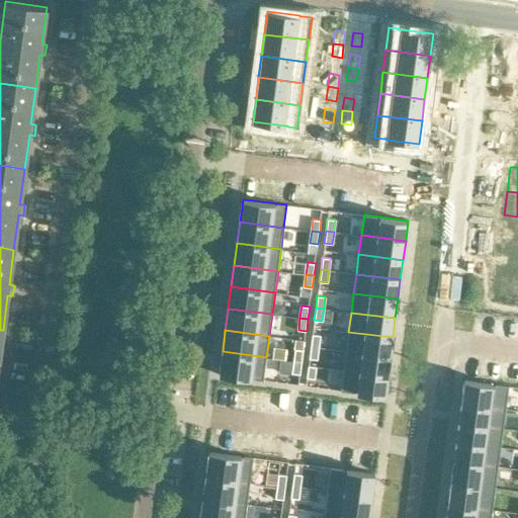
[(348,332),(346,351),(390,356),(393,337),(348,332)]
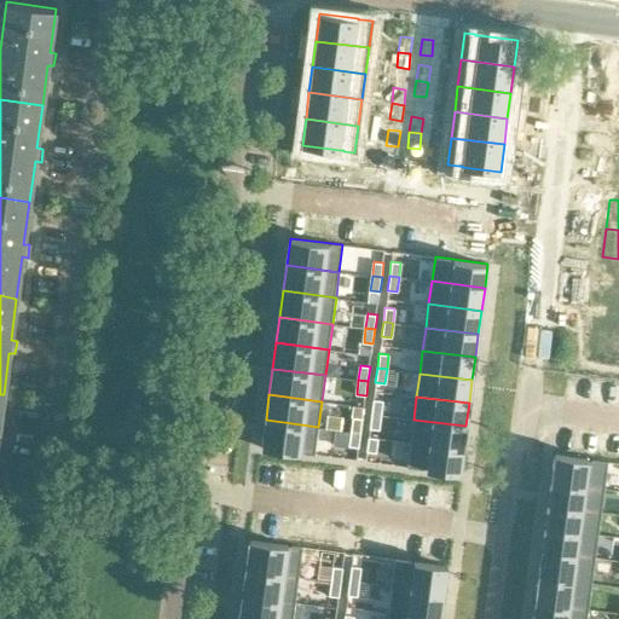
[(372,399),(371,414),(381,415),(382,400),(372,399)]
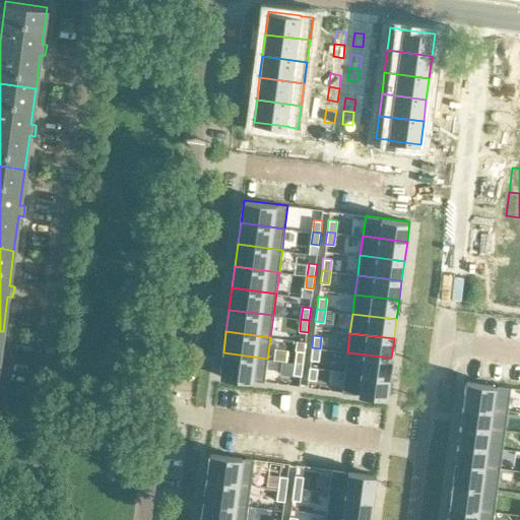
[(312,347),(310,360),(318,361),(320,348),(312,347)]
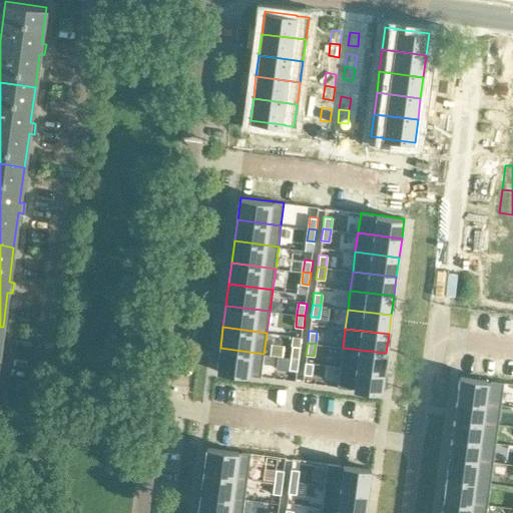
[(293,346),(292,358),(300,359),(301,347),(293,346)]
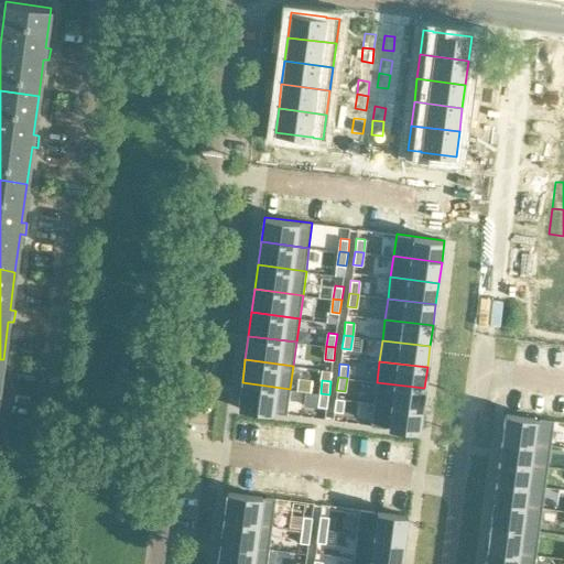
[(242,382),(239,408),(286,414),(290,389),(242,382)]
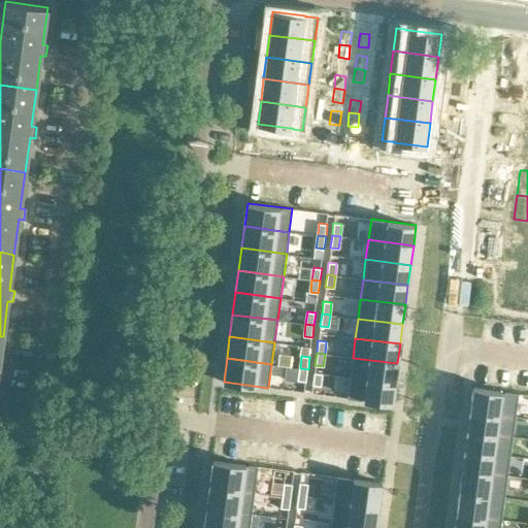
[(353,358),(350,377),(395,383),(397,363),(353,358)]
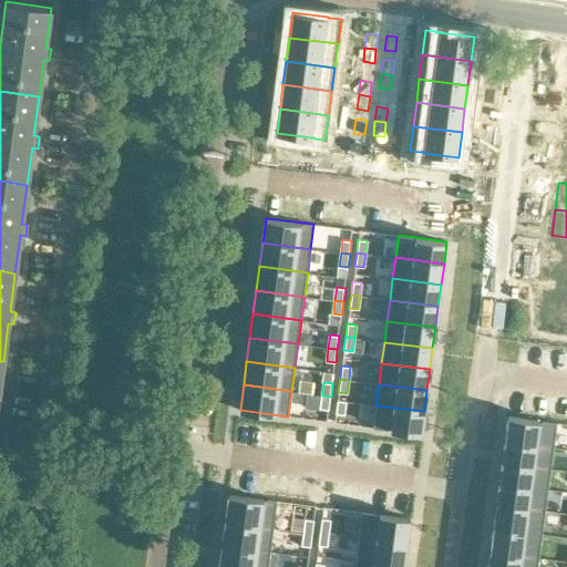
[(322,395),(320,409),(329,410),(331,397),(322,395)]
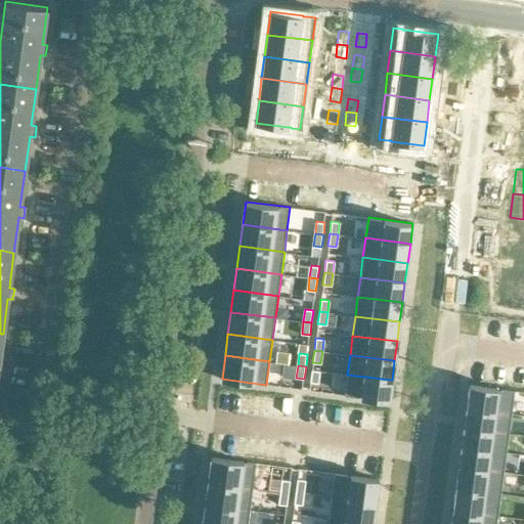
[(311,370),(309,382),(317,384),(319,372),(311,370)]
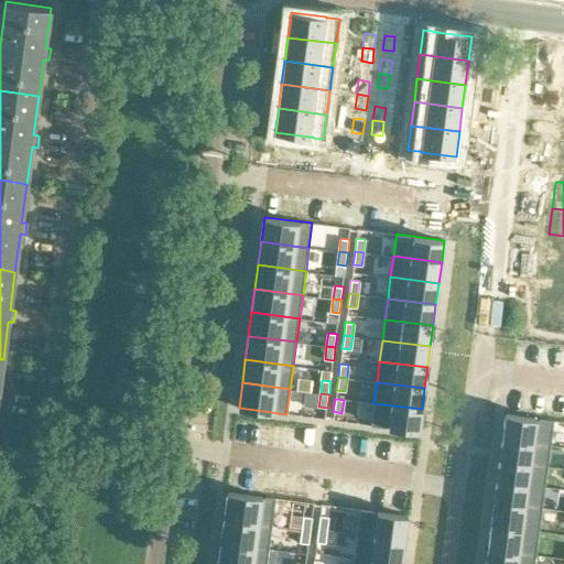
[(373,403),(371,425),(419,432),(422,409),(373,403)]
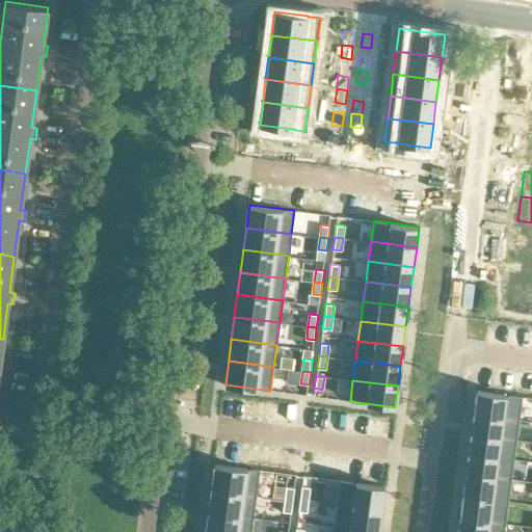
[(477,391),(474,414),(520,420),(523,397),(477,391)]
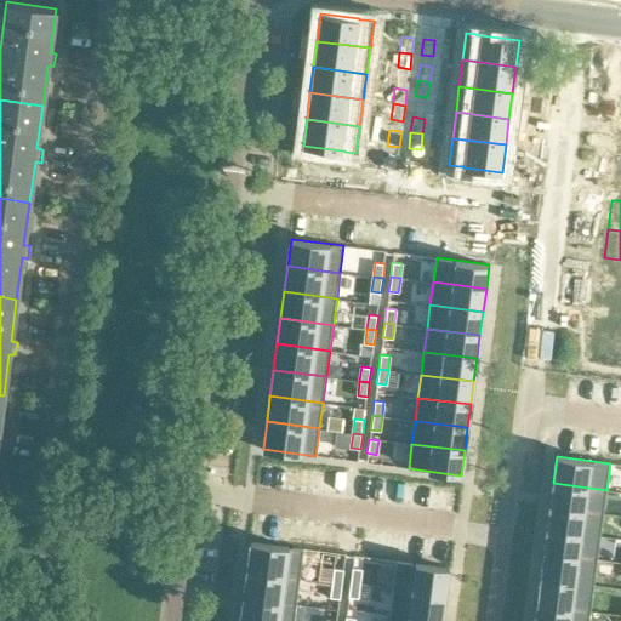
[(553,483),(550,506),(603,513),(607,490),(553,483)]
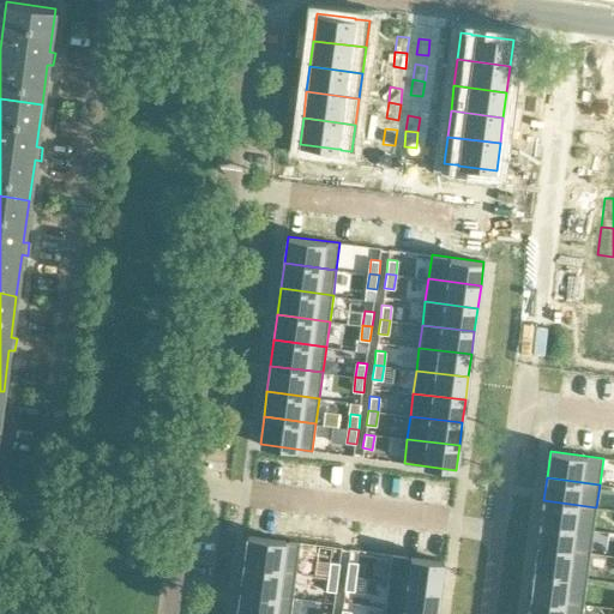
[(543,500),(541,523),(594,530),(596,507),(543,500)]
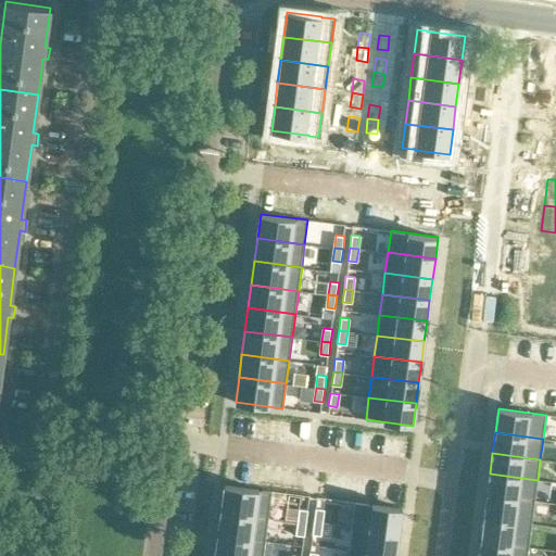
[(490,474),(487,494),(534,501),(538,480),(490,474)]
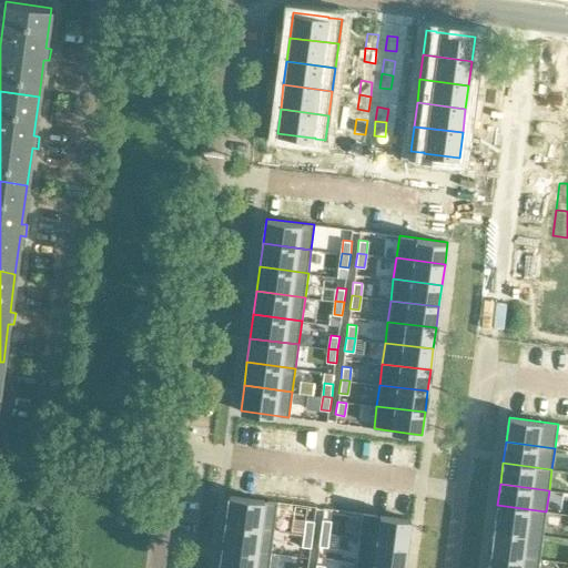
[(229,495),(225,523),(274,529),(277,501),(229,495)]
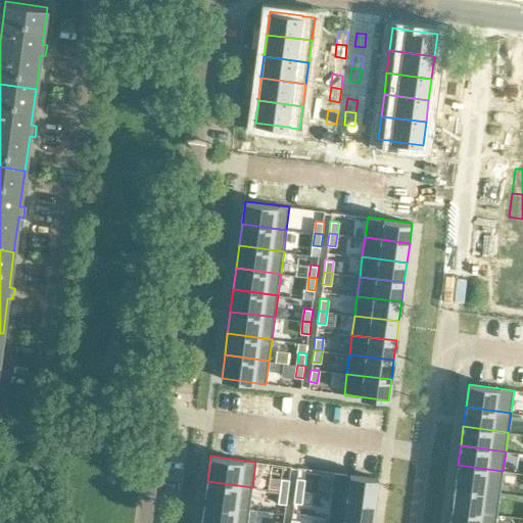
[(458,465),(456,487),(500,492),(503,471),(458,465)]
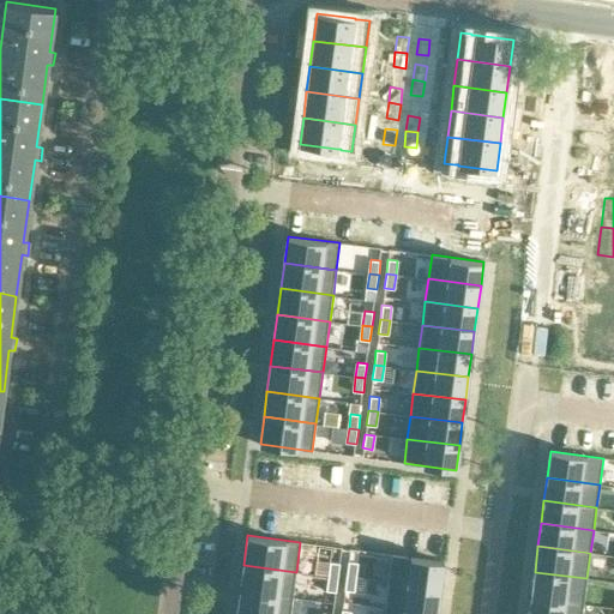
[(391,554),(387,582),(440,588),(444,561),(391,554)]
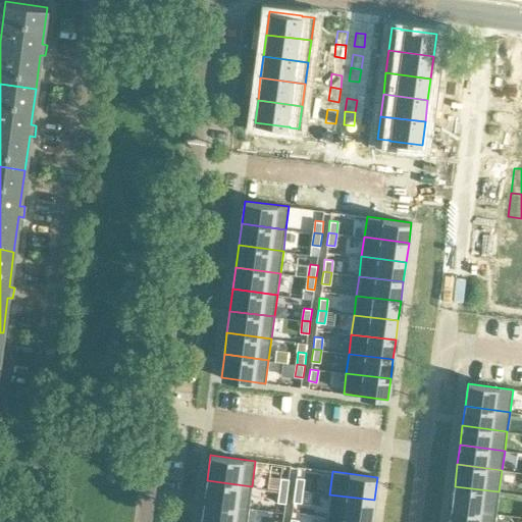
[(296,477),(294,489),(302,490),(304,478),(296,477)]
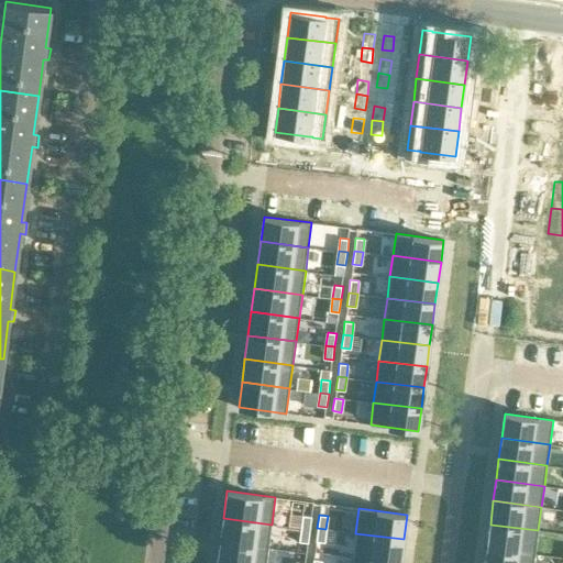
[(304,516),(301,529),(310,530),(312,517),(304,516)]
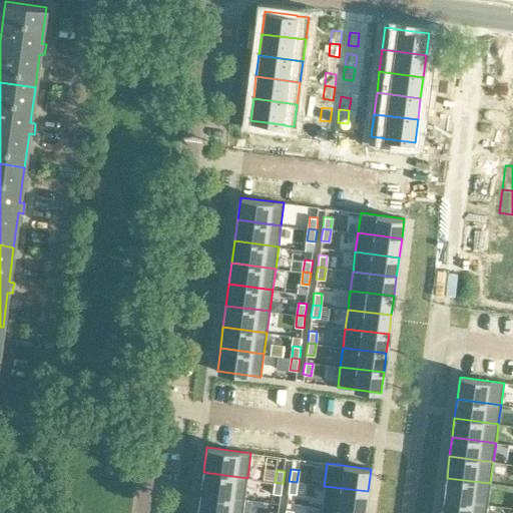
[(203,472),(200,494),(244,499),(247,478),(203,472)]
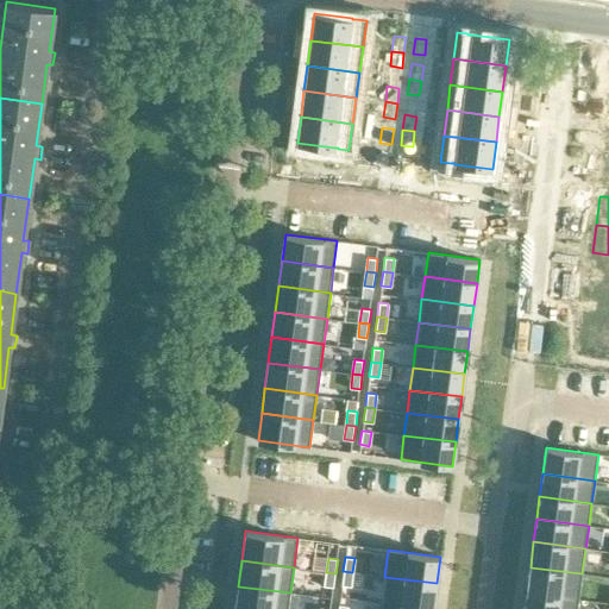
[(531,567),(527,592),(579,600),(582,573),(531,567)]
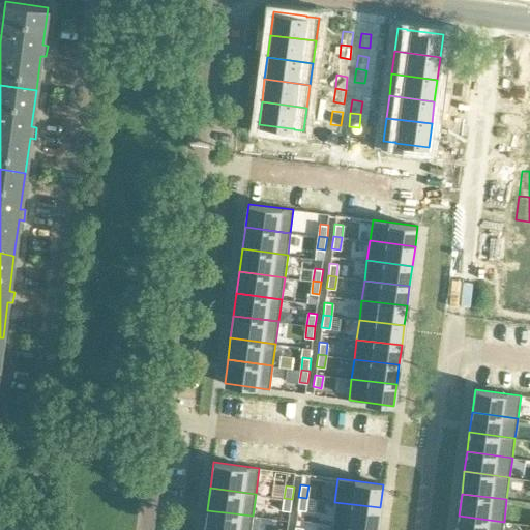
[(298,497),(297,509),(305,510),(306,498),(298,497)]
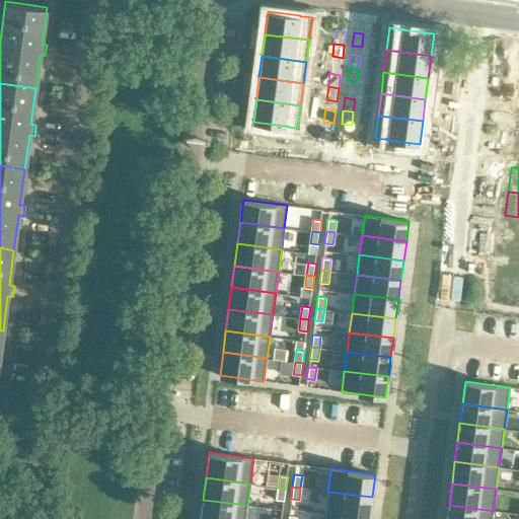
[(278,488),(277,500),(285,501),(286,489),(278,488)]
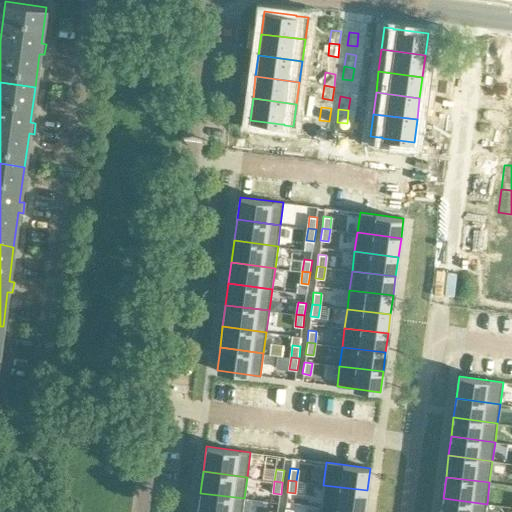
[(323,485),(321,506),(364,511),(367,490),(323,485)]
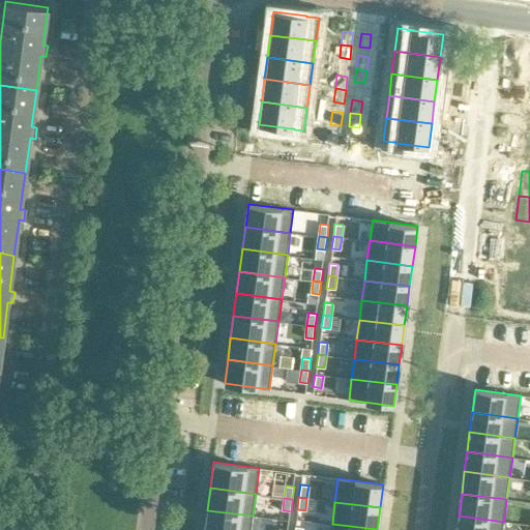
[(207,510),(204,529),(251,529),(253,516),(207,510)]
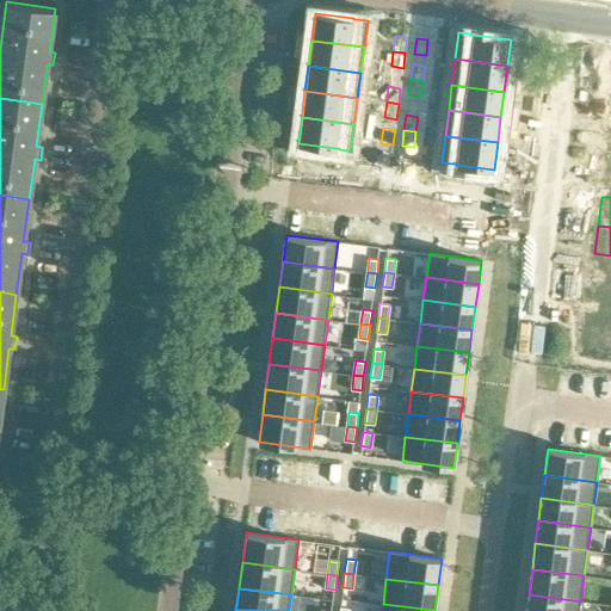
[(529,594),(525,610),(579,610),(581,602),(529,594)]
